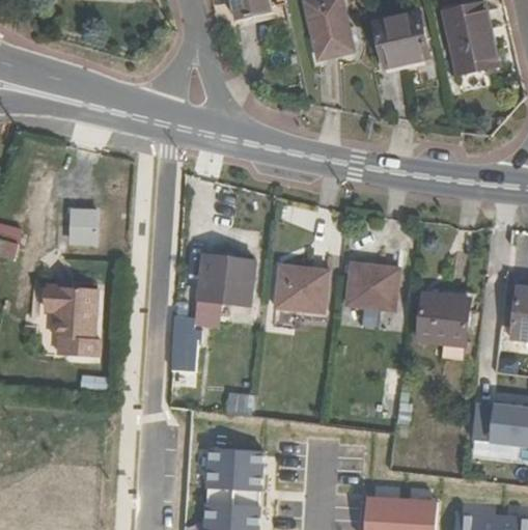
[(273,14),(269,0),(231,0),(237,22),(273,14)]
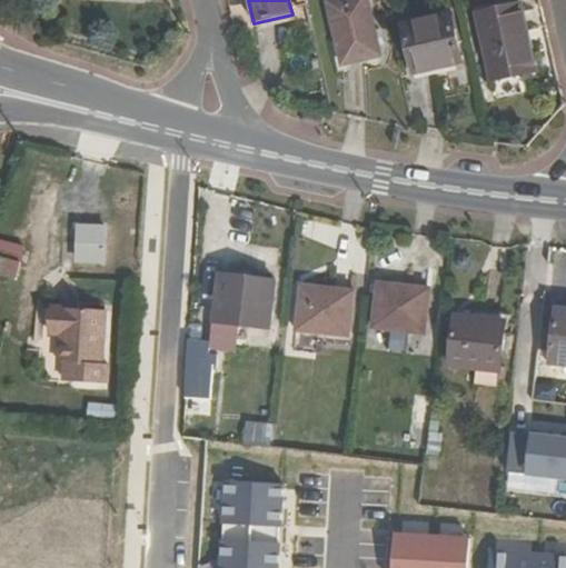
[(380,56),(364,0),(330,0),(326,1),(340,66),(380,56)]
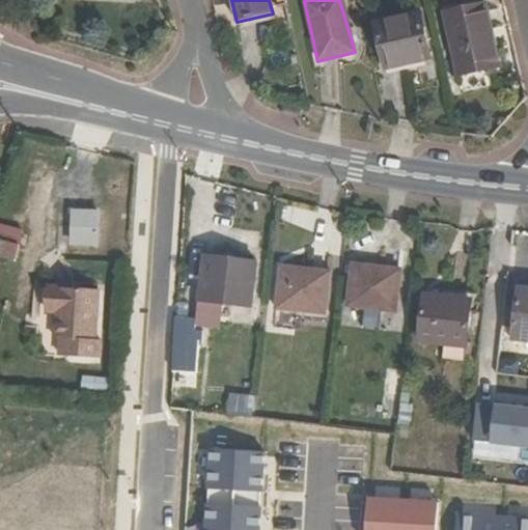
[(499,66),(484,2),(443,11),(457,76),(499,66)]
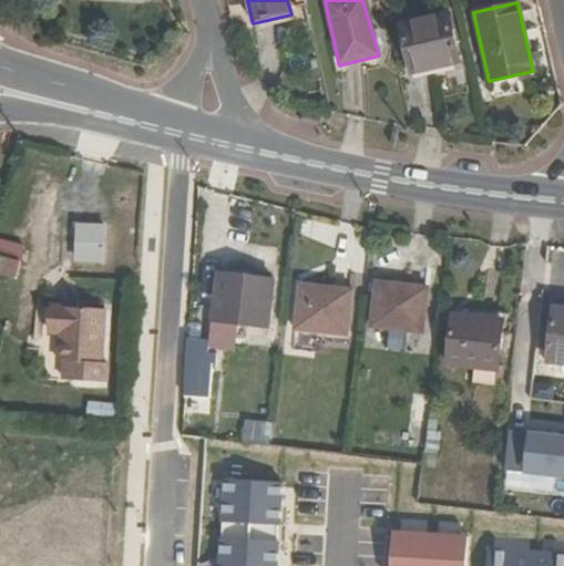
[(459,62),(447,13),(399,24),(410,74),(459,62)]
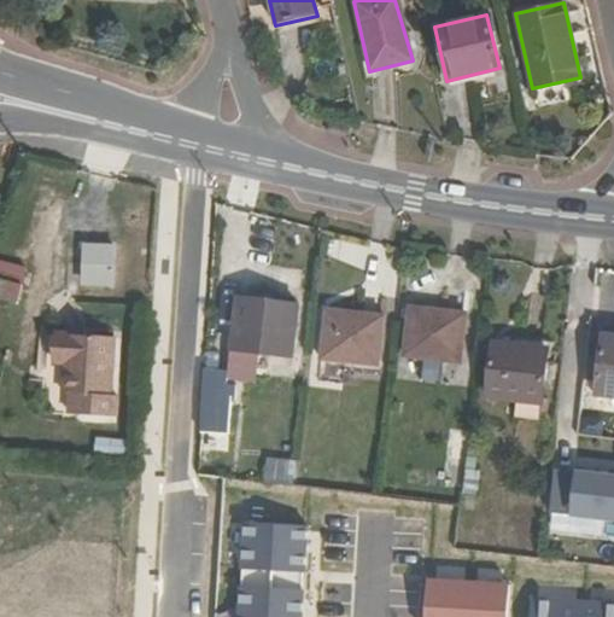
[(112,286),(113,246),(82,245),(81,285),(112,286)]
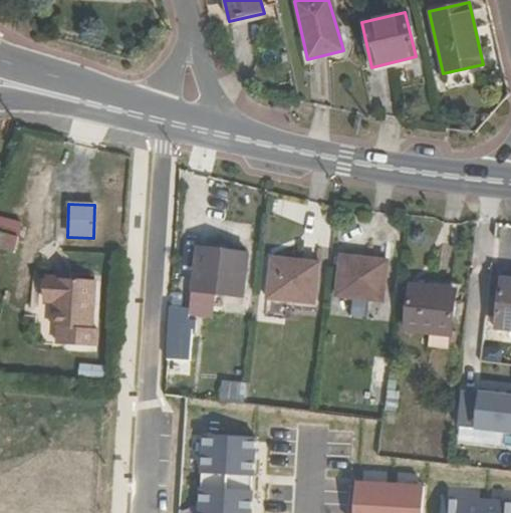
[(0,250),(12,254),(17,237),(0,232),(0,250)]
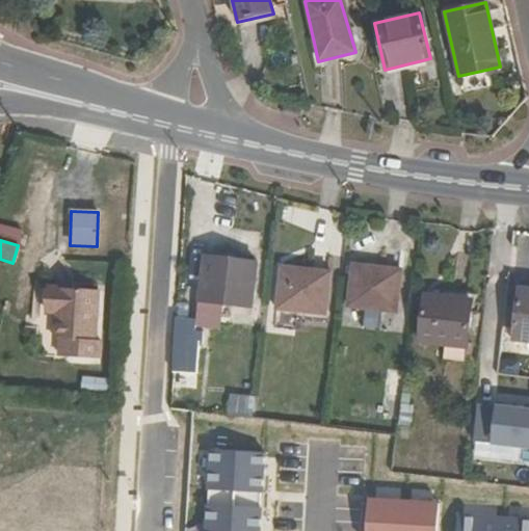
[(250,307),(256,262),(202,256),(197,301),(250,307)]
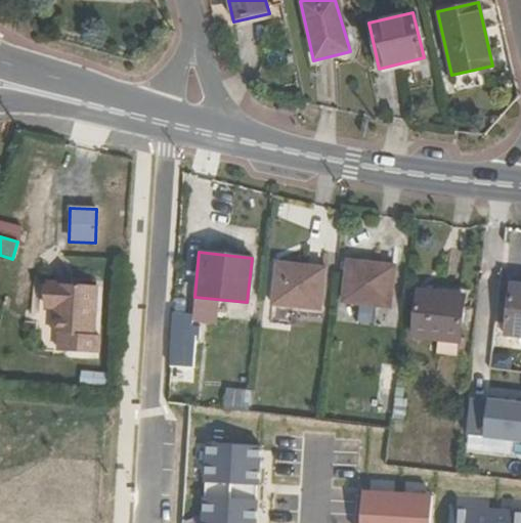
[(270,303),(318,309),(323,268),(275,261),(270,303)]
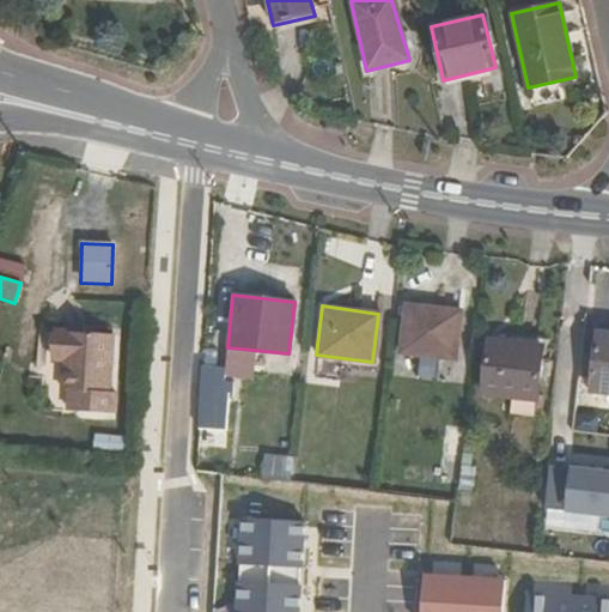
[(456,361),(462,311),(403,306),(399,353),(456,361)]
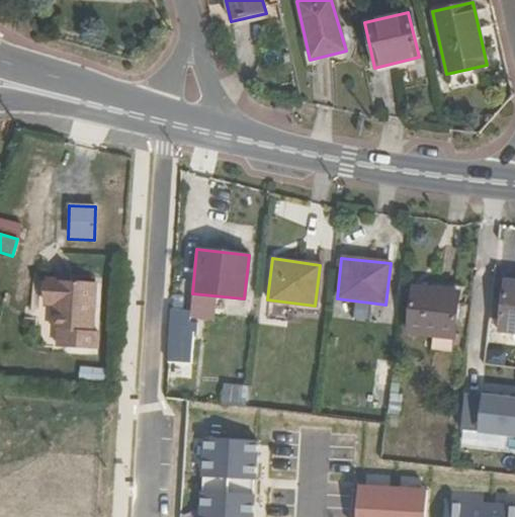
[(514,333),(514,280),(504,279),(499,332),(514,333)]
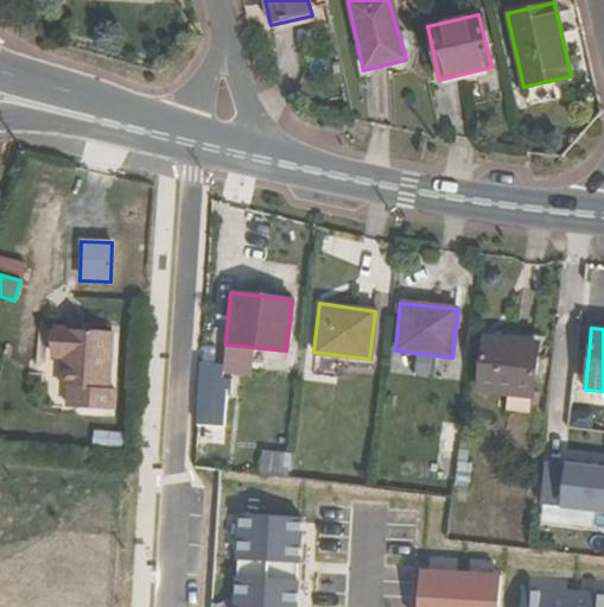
[(109,389),(112,332),(53,329),(52,359),(59,360),(58,385),(67,386),(64,408),(114,411),(115,389),(109,389)]
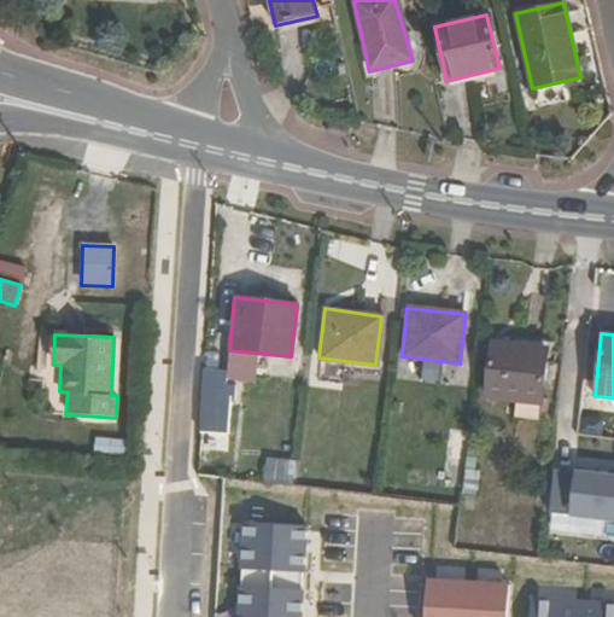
[(542,405),(548,348),(492,341),(485,399),(542,405)]
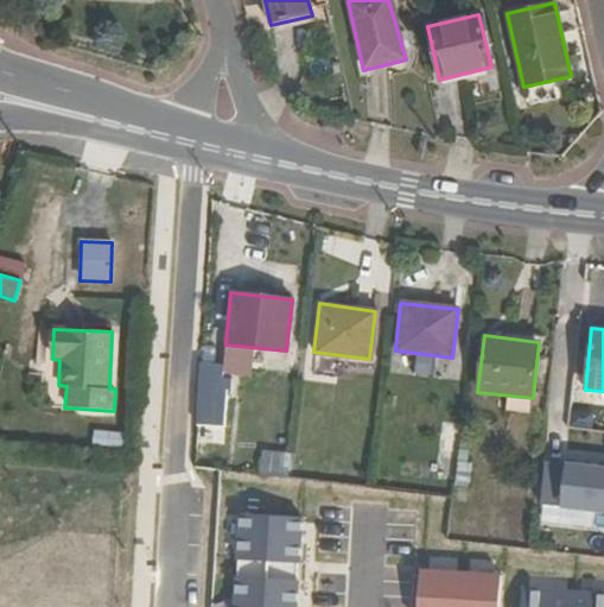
[(222,364),(199,362),(195,423),(223,425),(226,389),(230,389),(231,378),(221,377),(222,364)]
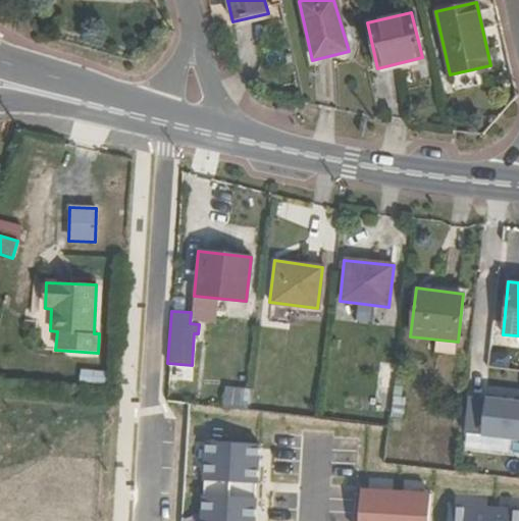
[(104,385),(106,371),(79,368),(78,382),(104,385)]
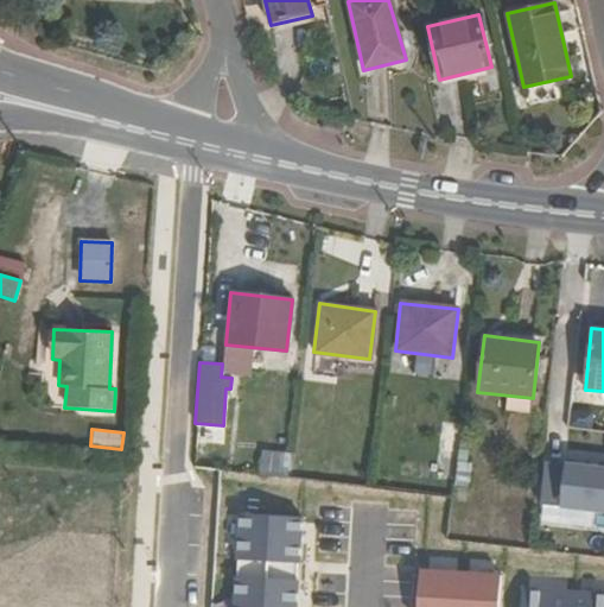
[(288,453),(261,449),(258,473),(286,476),(288,453)]
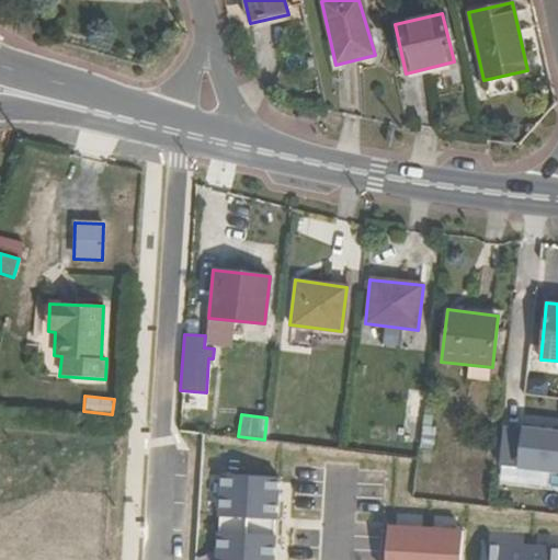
[(434,426),(420,425),(418,448),(431,449),(434,426)]
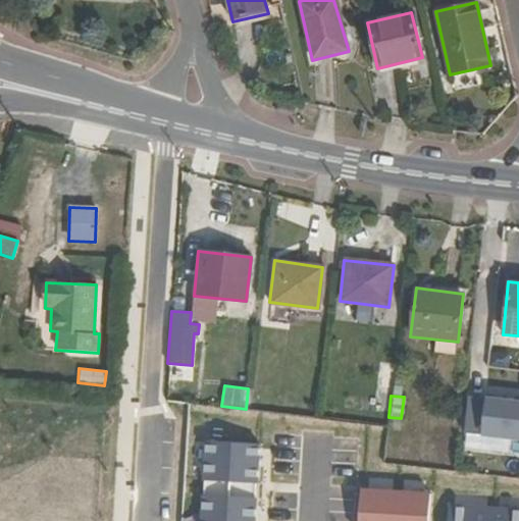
[(480,433),(483,398),(466,396),(462,431),(480,433)]
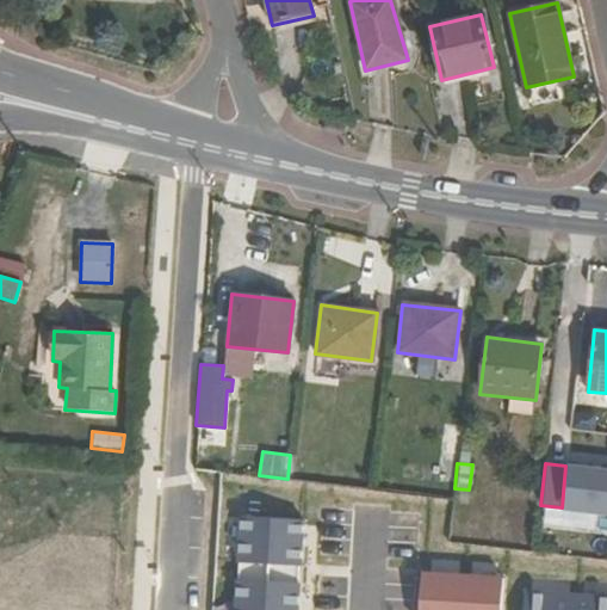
[(606,467),(565,463),(565,466),(562,507),(562,509),(606,512),(606,467)]
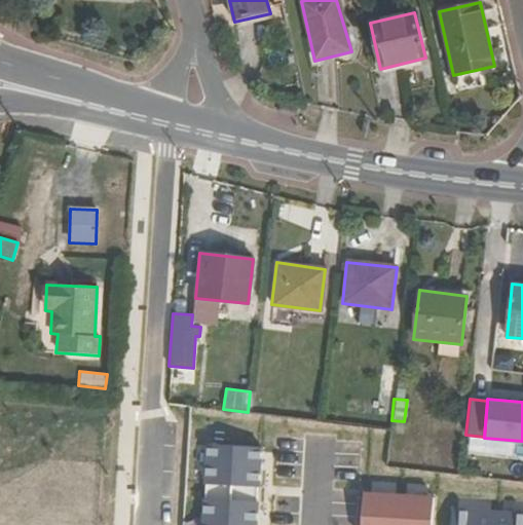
[(200,524),(256,524),(261,447),(206,444),(200,524)]
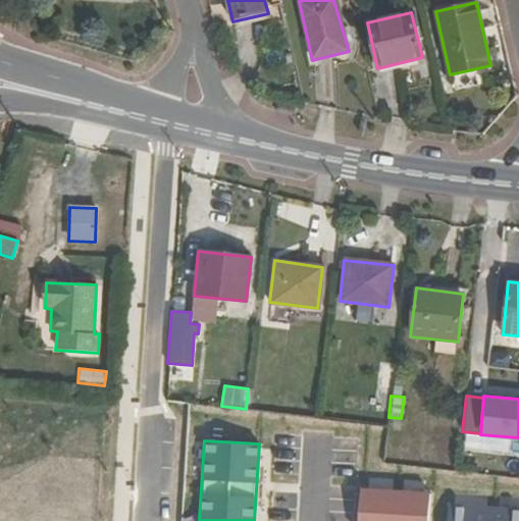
[(428,520),(431,490),(361,486),(359,520),(428,520)]
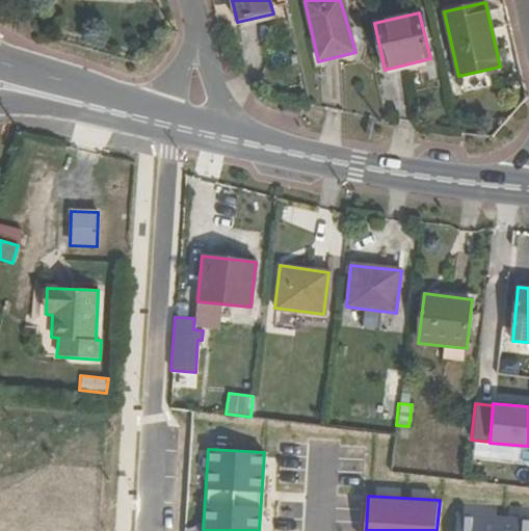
[(528,530),(528,516),(455,512),(454,530),(528,530)]
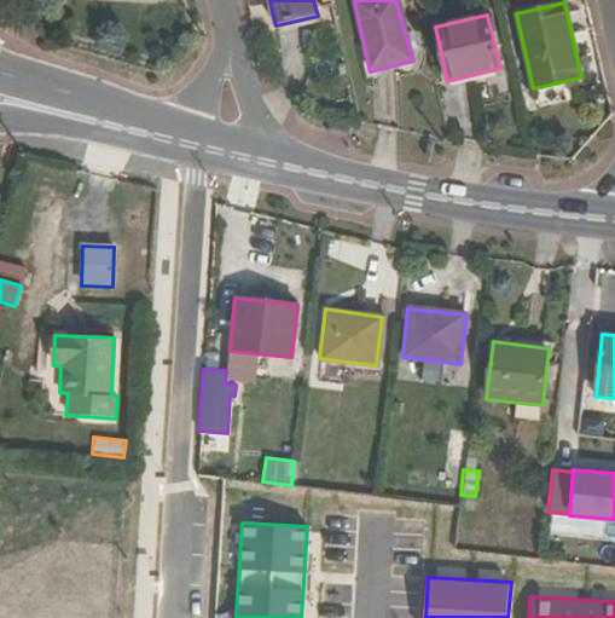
All buildings are outlined.
